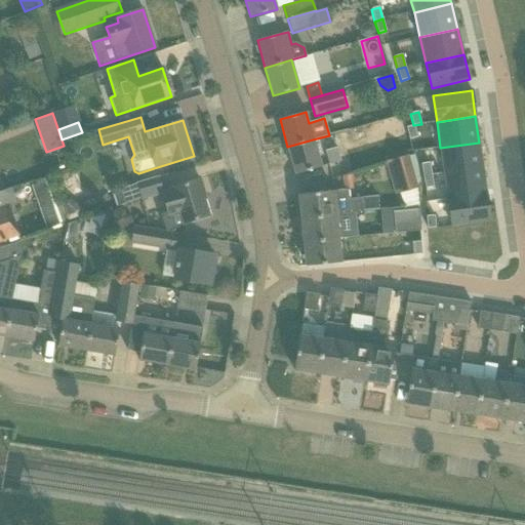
[(407,127),(406,127),(409,139),(410,139),(417,137),(414,125),(407,127)]
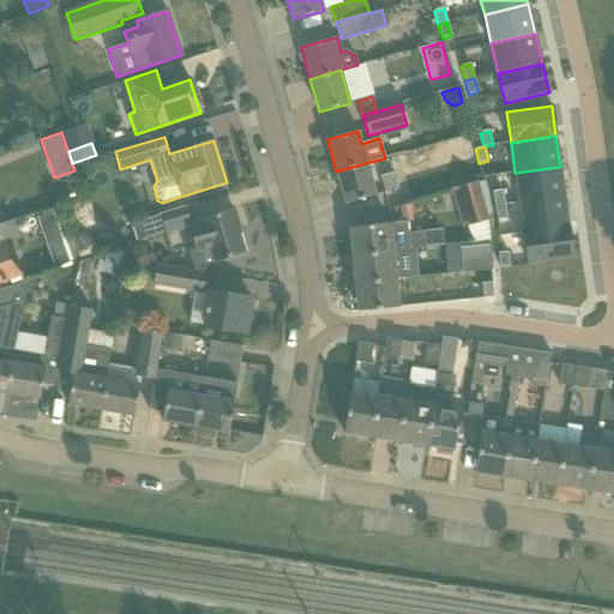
[(410,197),(481,176),(475,155),(403,175),(410,197)]
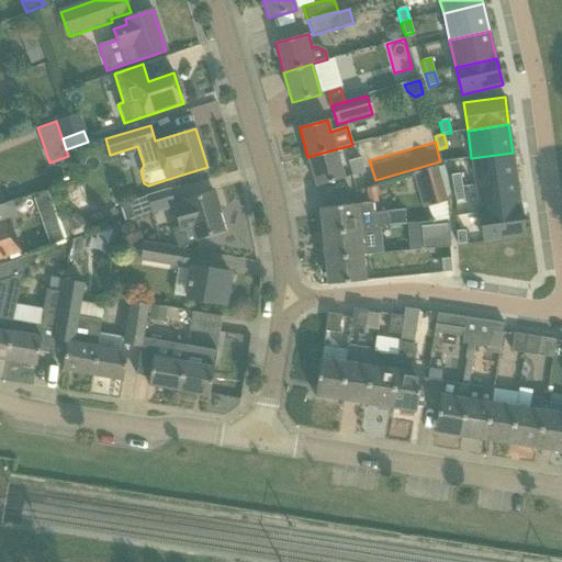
[(335,149),(307,157),(316,187),(337,181),(344,179),(335,149)]
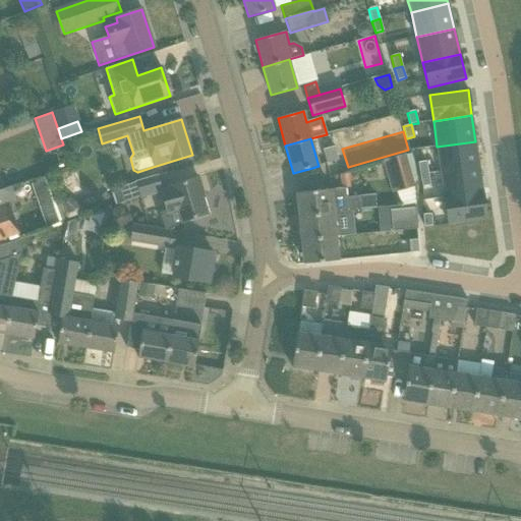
[(475,141),(437,147),(441,172),(479,167),(475,141)]
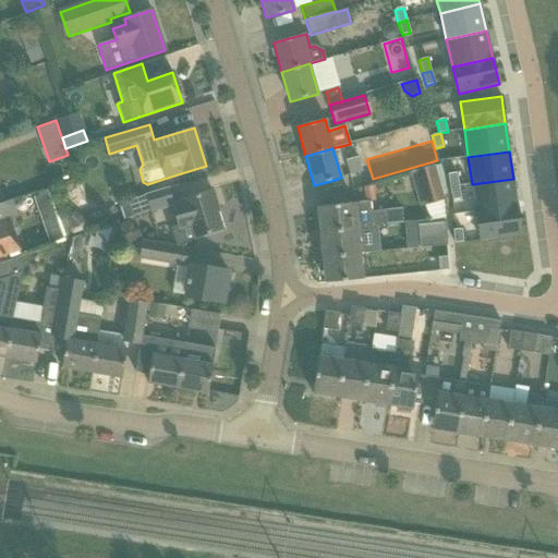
[(358,158),(346,161),(350,176),(362,172),(358,158)]
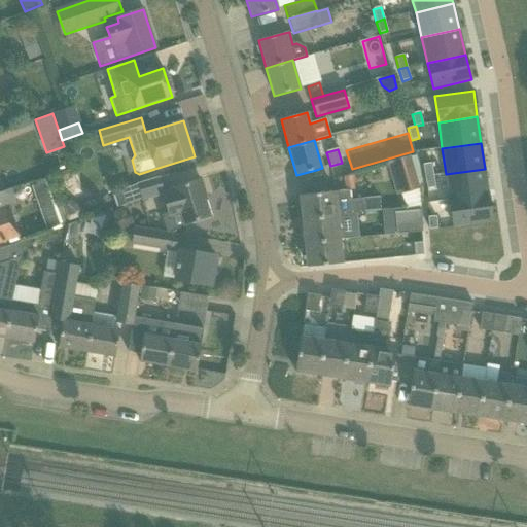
[(386,163),(395,196),(419,188),(410,156),(386,163)]
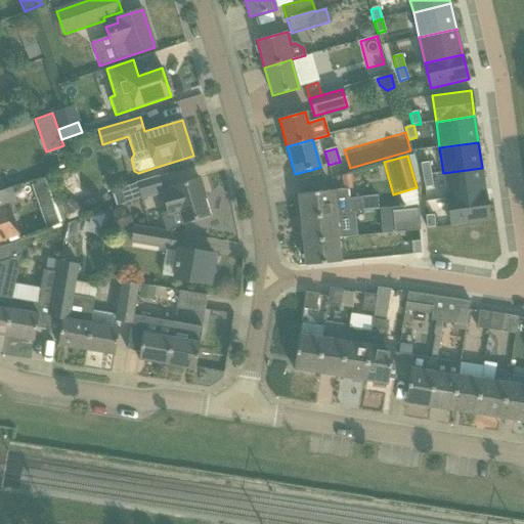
[(429,163),(421,164),(423,176),(431,175),(429,163)]
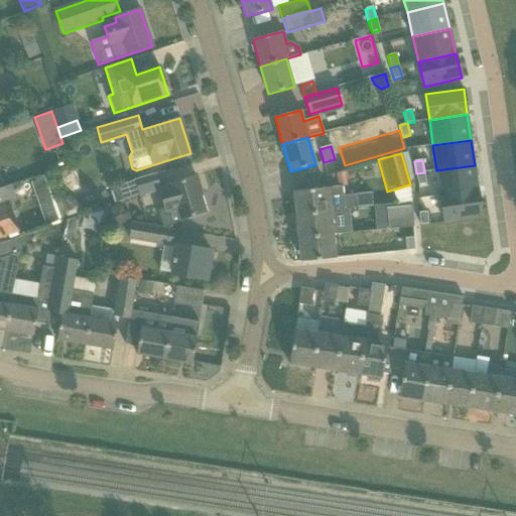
[(475,165),(436,170),(439,197),(478,190),(475,165)]
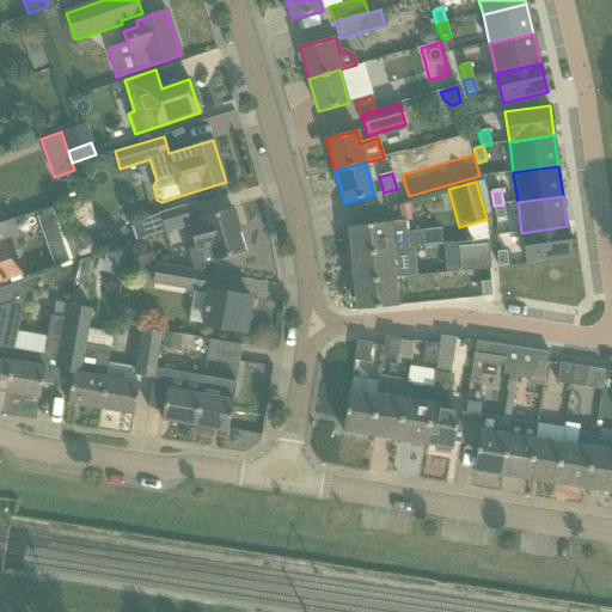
[(503,204),(494,206),(496,220),(506,219),(503,204)]
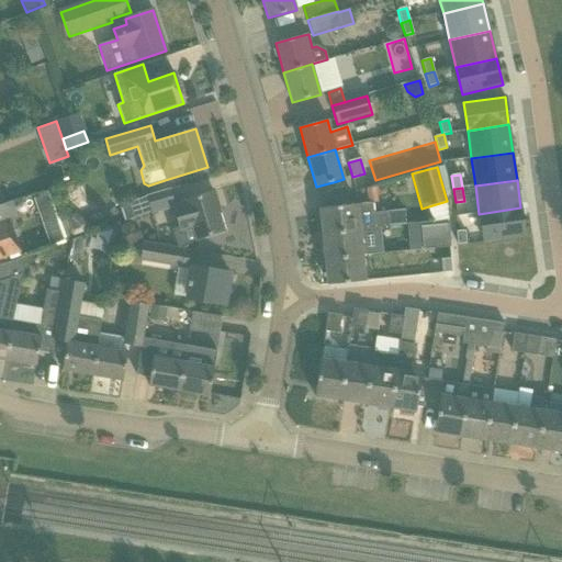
[(147,199),(150,212),(152,214),(170,209),(169,204),(172,203),(169,191),(147,199)]
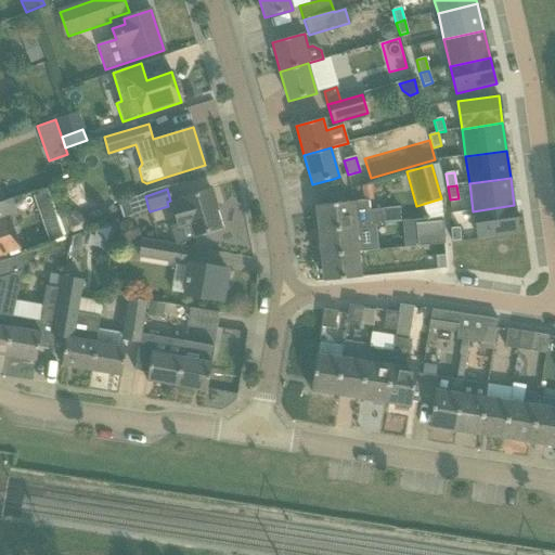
[(169,228),(175,245),(195,240),(194,236),(220,229),(214,205),(216,205),(211,190),(183,198),(183,201),(171,204),(178,226),(169,228)]
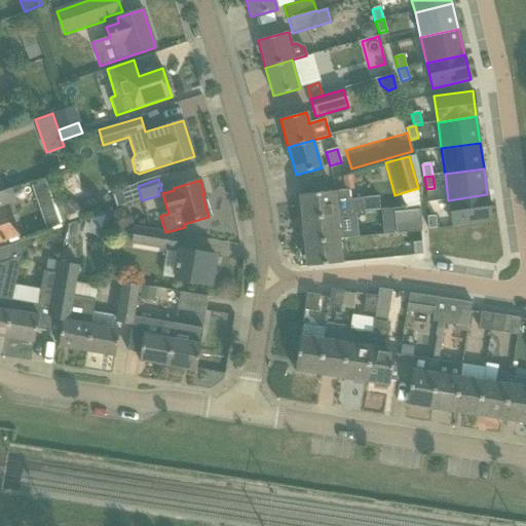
[(44,182),(31,186),(46,230),(60,226),(44,182)]
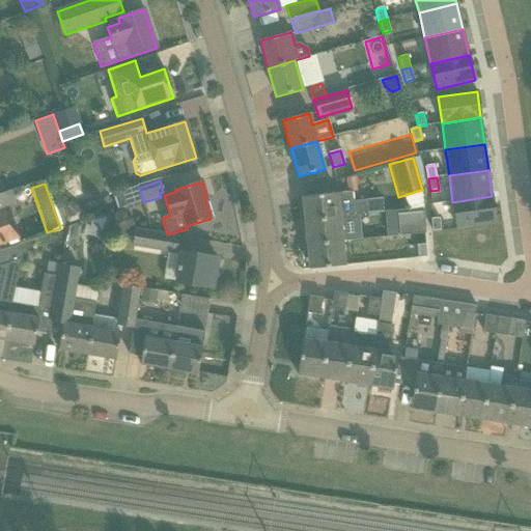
[(112,196),(117,210),(142,200),(139,188),(112,196)]
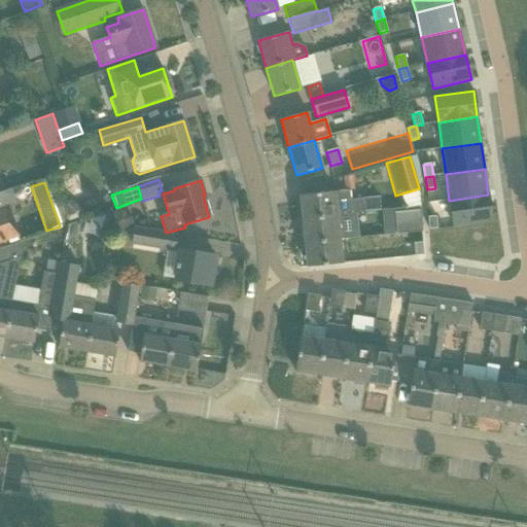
[(0,243),(19,237),(8,207),(16,205),(10,189),(0,192),(0,243)]
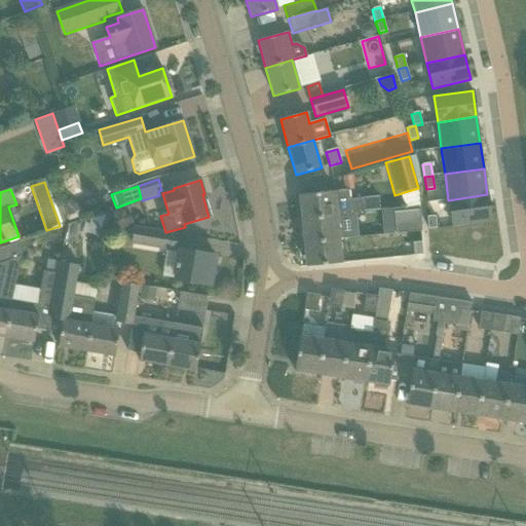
[(299,195),(302,220),(337,216),(354,214),(364,213),(362,198),(349,200),(348,191),(335,192),(299,195)]
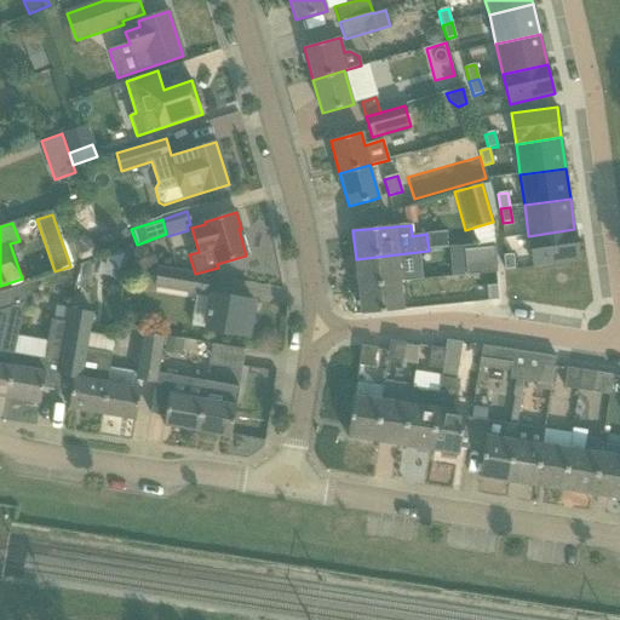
[(574,229),(528,236),(533,267),(579,260),(574,229)]
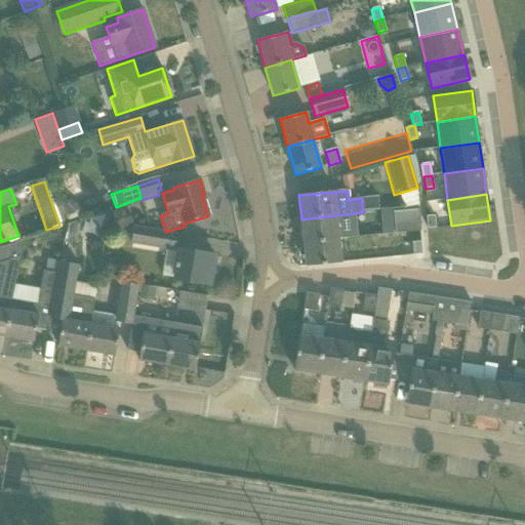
[(110,223),(116,234),(122,228),(127,229),(133,224),(130,216),(128,216),(122,209),(116,208),(112,213),(114,218),(110,223)]
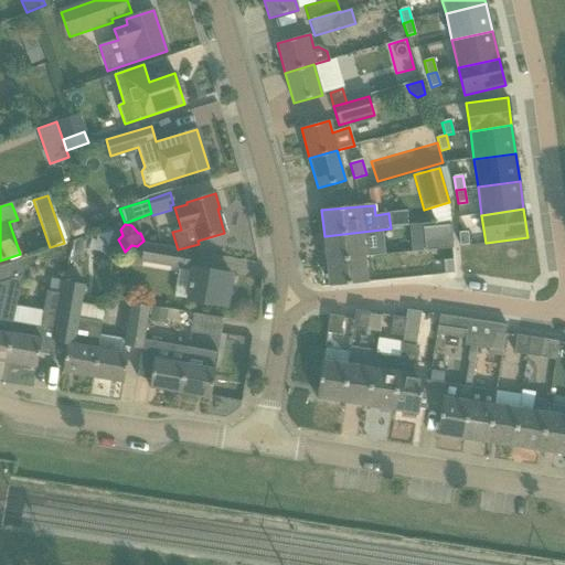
[(434,226),(423,227),(425,251),(451,248),(452,248),(451,238),(450,225),(448,225),(434,226)]
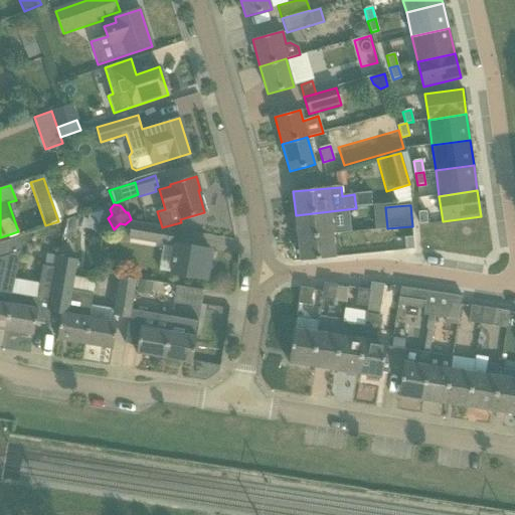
[(330,211),(296,215),(298,237),(332,234),(332,233),(349,232),(347,209),(330,211)]
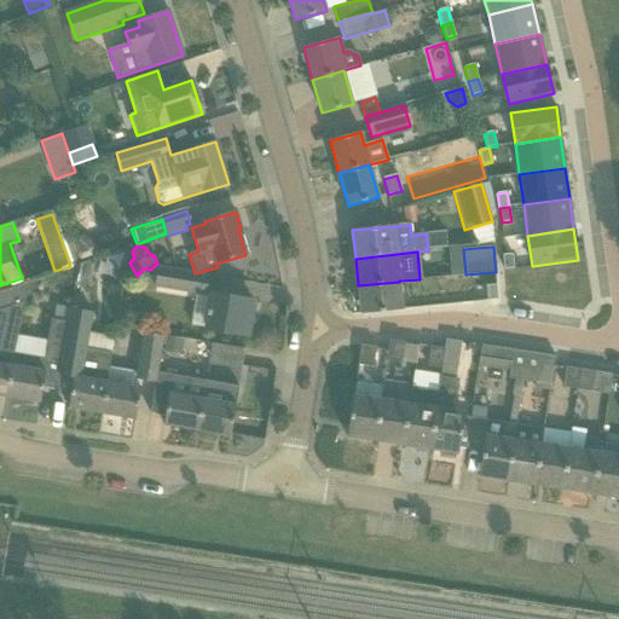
[(513,254),(502,255),(504,270),(514,270),(513,254)]
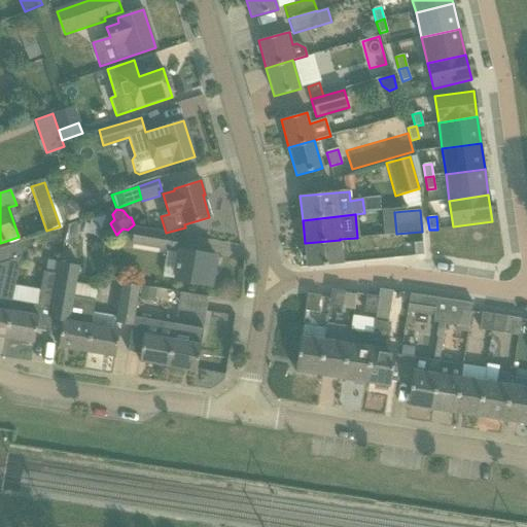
[(163,278),(211,285),(215,256),(180,251),(180,252),(176,251),(178,236),(133,229),(131,244),(167,250),(163,278)]
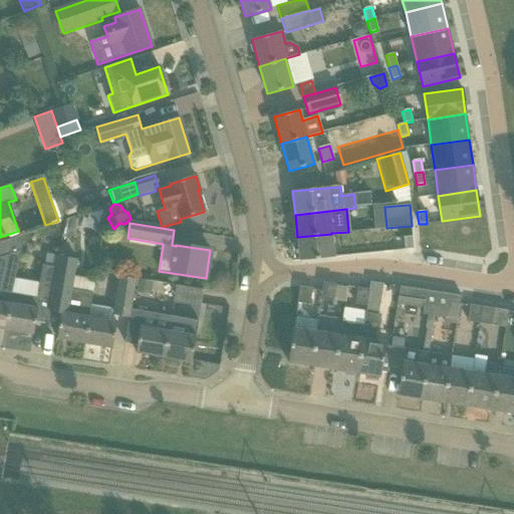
[(0,243),(0,257),(21,250),(24,234),(0,243)]
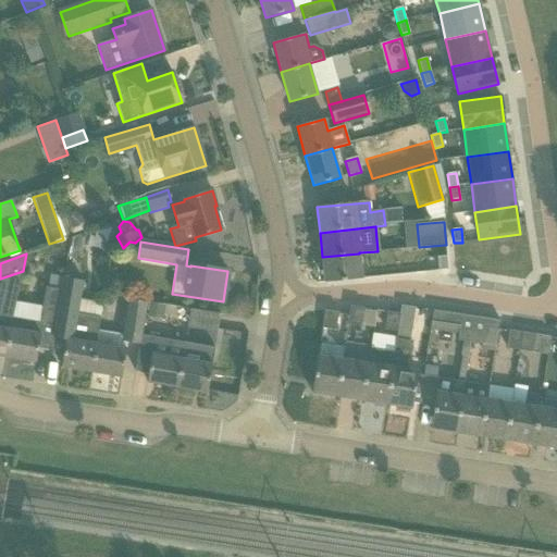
[(322,257),(324,283),(362,279),(359,254),(322,257)]
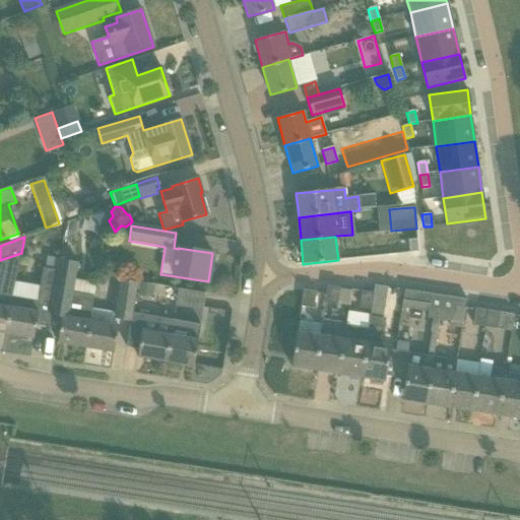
[(409,242),(410,253),(418,252),(417,241),(409,242)]
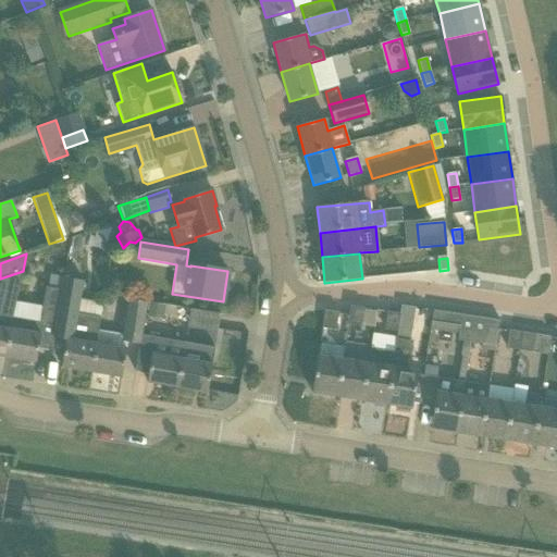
[(0,356),(5,357),(13,319),(23,271),(0,279),(0,356)]
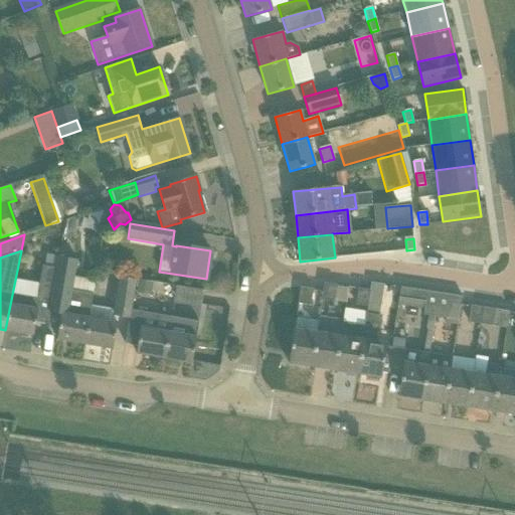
[(56,269),(50,304),(68,307),(71,290),(77,259),(59,255),(58,258),(56,269)]
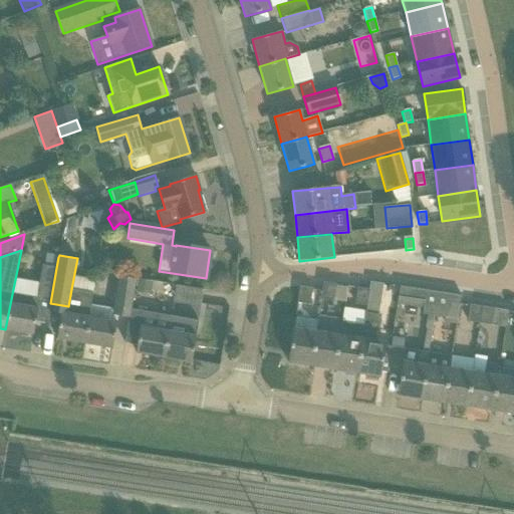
[(12,294),(5,329),(33,334),(35,321),(47,323),(49,310),(50,303),(56,268),(42,265),(39,284),(36,298),(12,294)]
